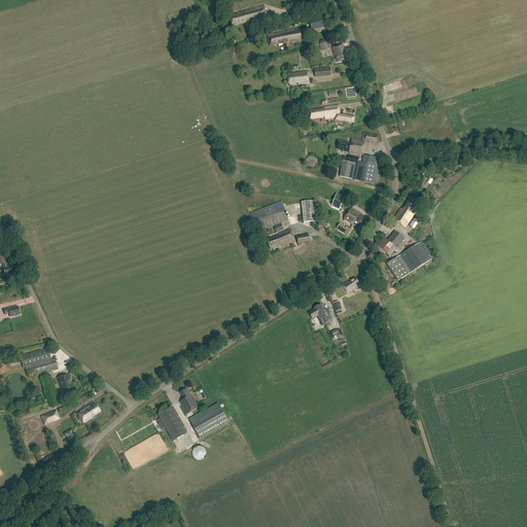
[(267,19),(264,5),(250,8),(250,9),(230,14),(232,26),(251,21),(251,23),(267,19)]
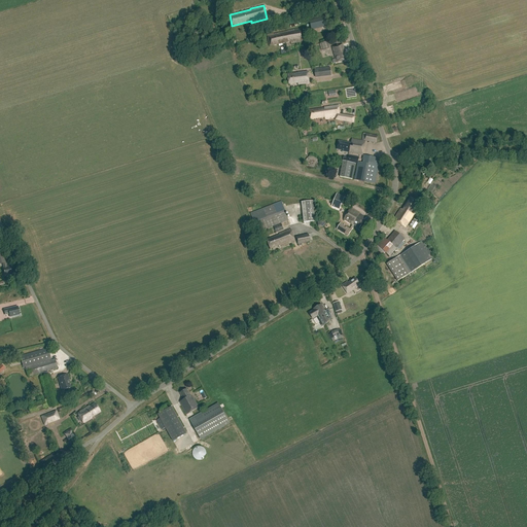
[(326,27),(324,15),(309,19),(312,31),(326,27)]
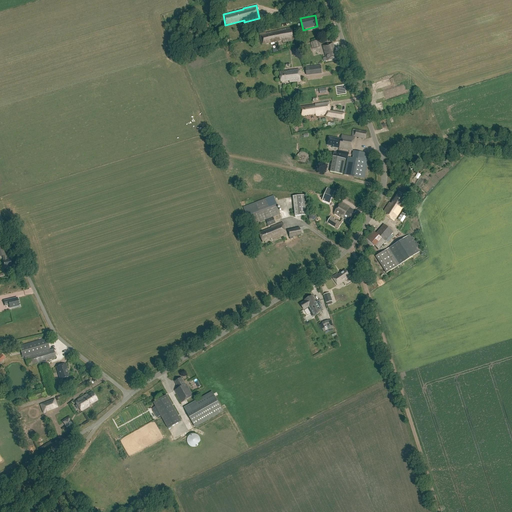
[(294,40),(292,28),(280,30),(280,31),(265,34),(265,33),(259,34),(261,44),(282,40),(283,42),(294,40)]
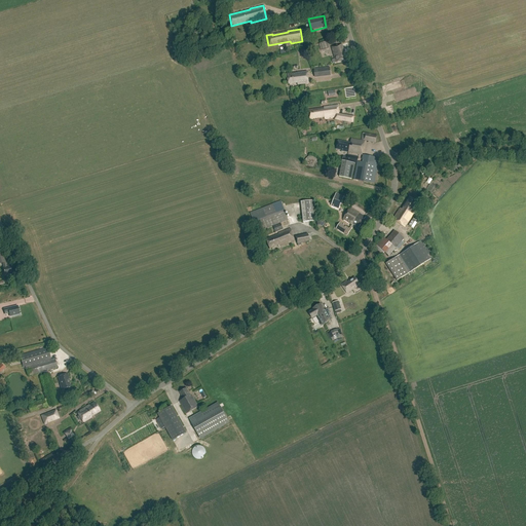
[(329,47),(327,41),(318,43),(321,50),(329,47)]
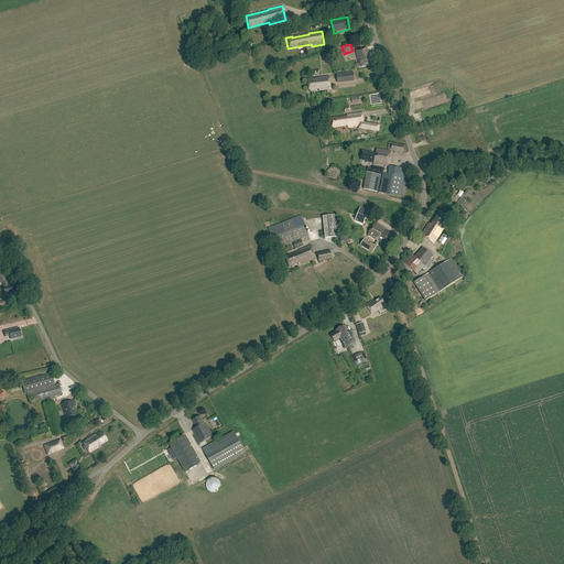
[(369,56),(366,47),(355,51),(358,63),(355,64),(356,68),(370,64),(368,56),(369,56)]
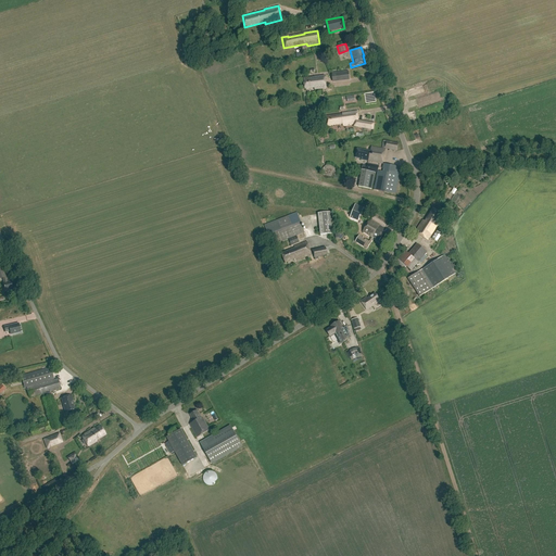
[(349,71),(332,73),(333,83),(350,80),(349,71)]
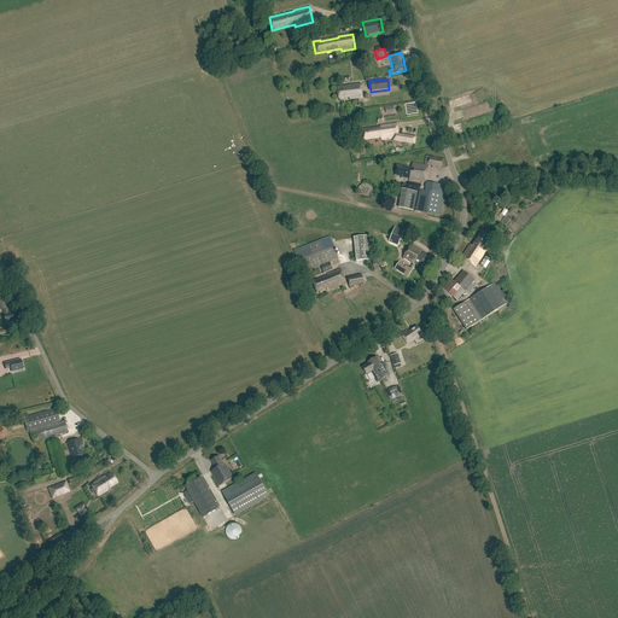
[(339,99),(349,99),(350,100),(362,99),(361,83),(350,86),(338,87),(339,99)]
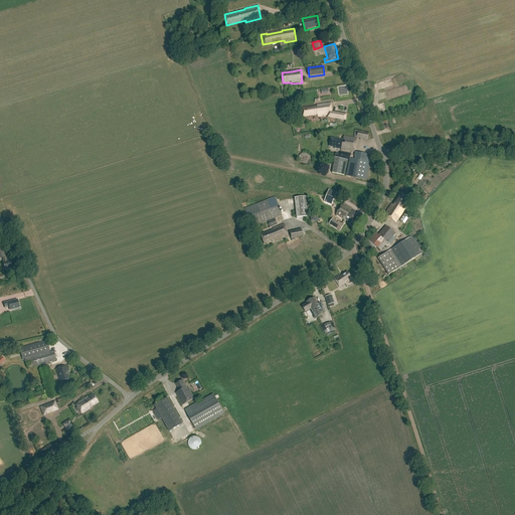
[(331,112),(331,103),(302,107),(303,116),(317,114),(317,116),(327,115),(327,117),(345,120),(346,114),(331,112)]
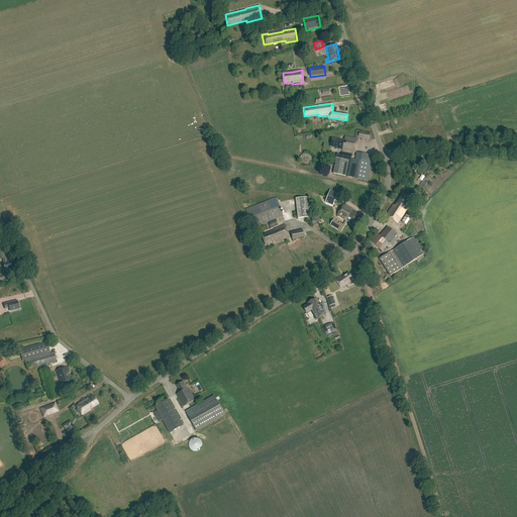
[(371,133),(356,130),(354,137),(370,140),(371,133)]
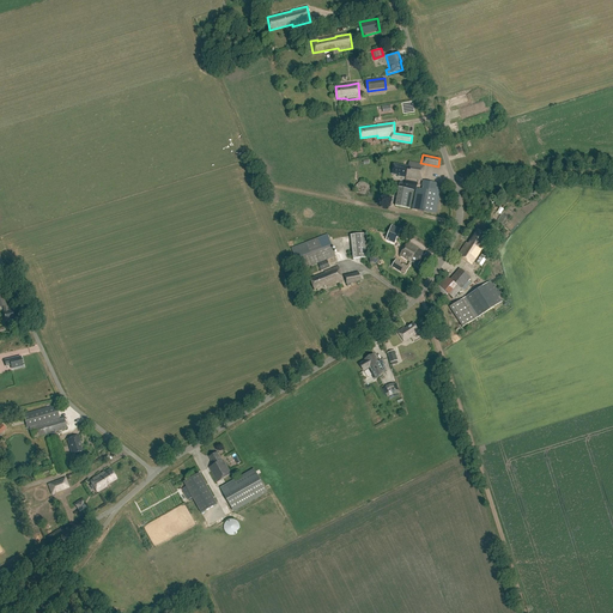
[(424,164),(407,161),(407,165),(393,162),(392,171),(398,173),(398,174),(422,180),(424,164)]
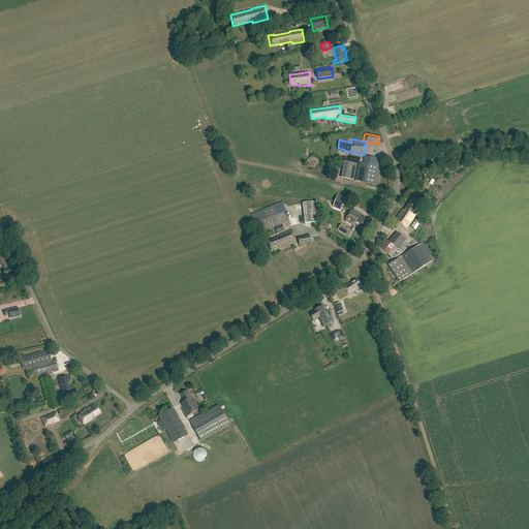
[(361,158),(350,156),(349,162),(345,162),(342,178),(353,180),(358,164),(359,164),(361,158)]
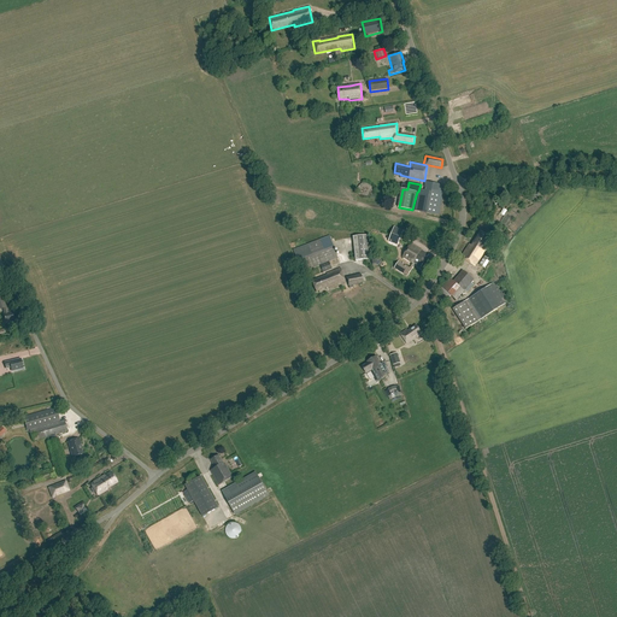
[(440,216),(444,195),(441,194),(444,186),(425,182),(424,191),(419,191),(419,193),(418,193),(415,211),(440,216)]
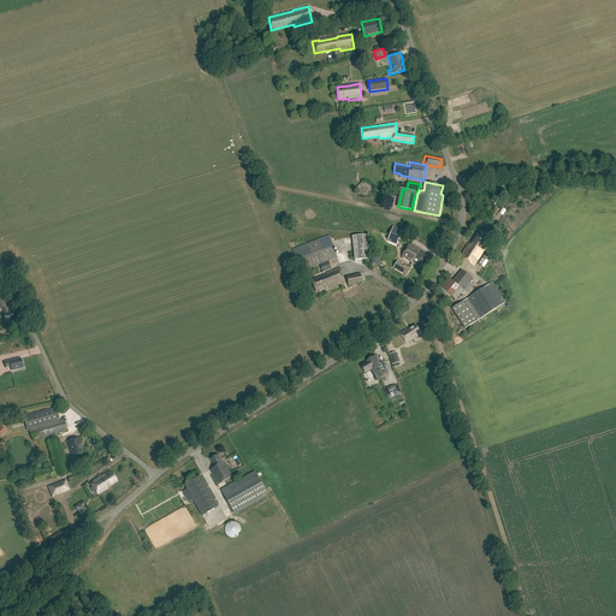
[(366,183),(365,183),(363,183),(362,183),(361,183),(361,184),(360,184),(360,185),(359,185),(359,187),(357,187),(357,188),(357,189),(357,190),(357,191),(357,193),(359,194),(359,195),(360,195),(360,196),(361,196),(362,197),(363,197),(365,197),(366,197),(367,197),(368,197),(369,196),(371,195),(372,194),(372,193),(372,191),(372,190),(372,189),(372,188),(372,187),(371,187),(371,185),(369,184),(368,183),(367,183),(366,183)]
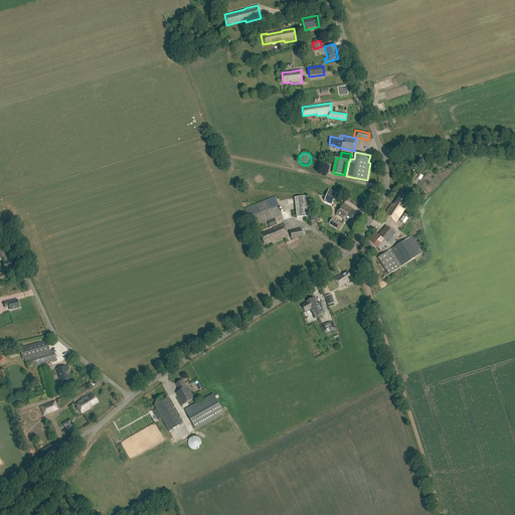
[(337,192),(329,189),(324,201),(332,204),(337,192)]
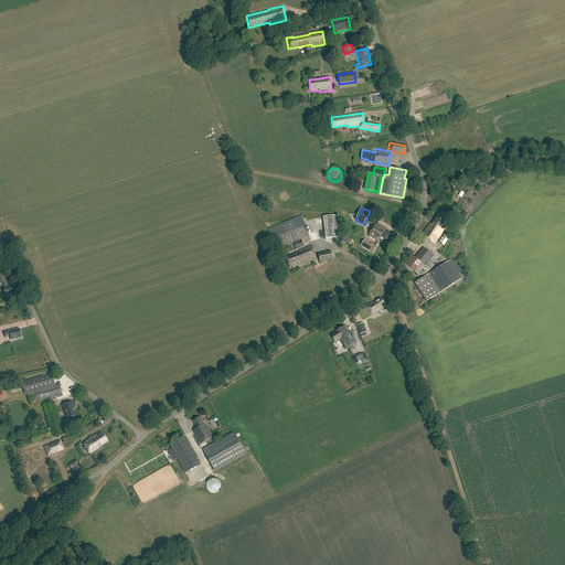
[(449,219),(440,213),(432,226),(429,225),(423,237),(435,245),(443,232),(445,234),(439,243),(445,246),(451,235),(443,230),(449,219)]
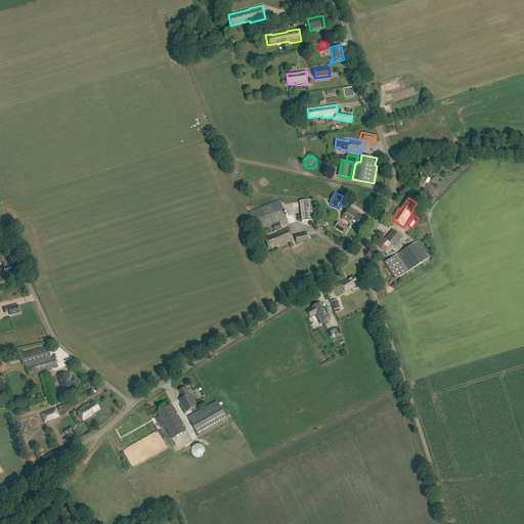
[(257,231),(272,225),(279,222),(288,219),(279,200),(250,212),(257,231)]
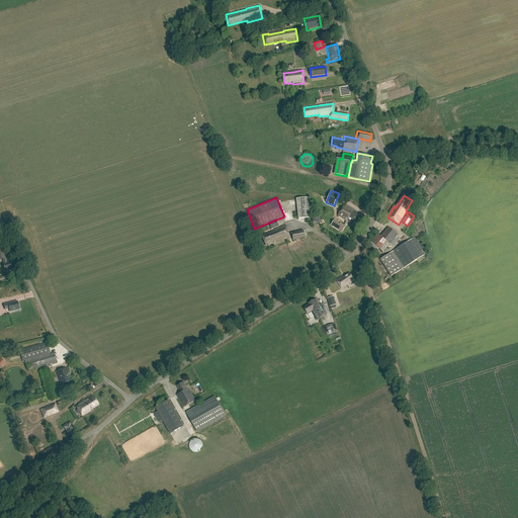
[(311,218),(309,197),(296,198),(298,219),(311,218)]
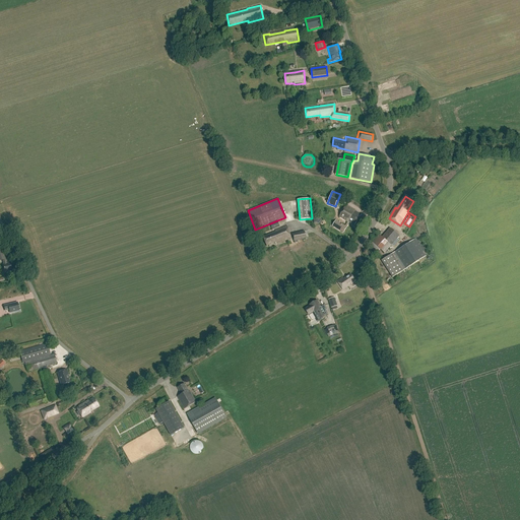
[(361,214),(345,205),(338,216),(348,222),(348,221),(354,224),(361,214)]
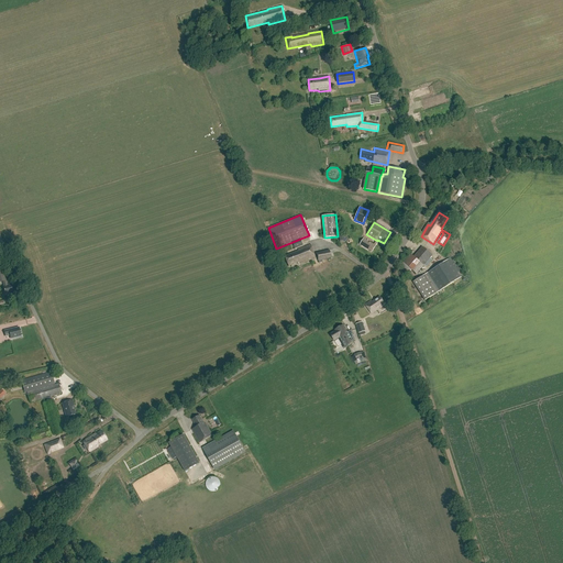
[(300,239),(293,242),(295,249),(302,245),(300,239)]
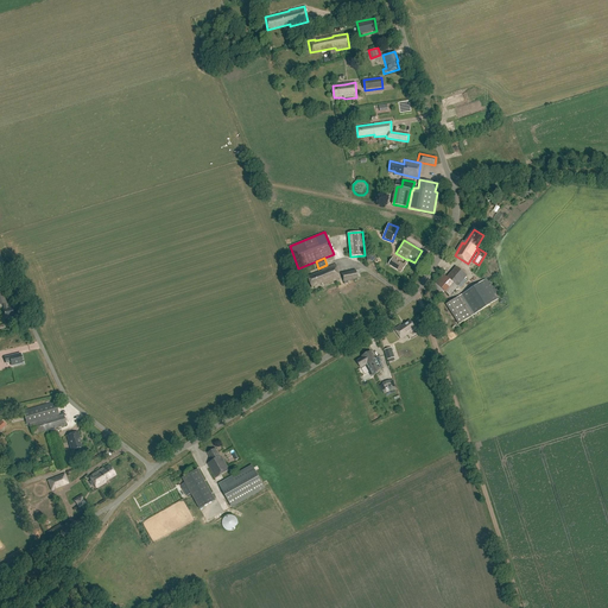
[(397,260),(393,258),(388,264),(401,272),(407,264),(405,263),(404,265),(400,263),(399,263),(397,261),(397,260)]
